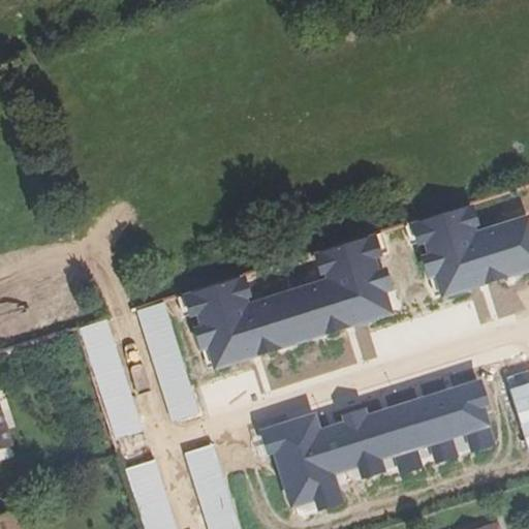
[(476,231),(468,207),(416,222),(443,299),(528,270),(528,219),(528,216),(476,231)]
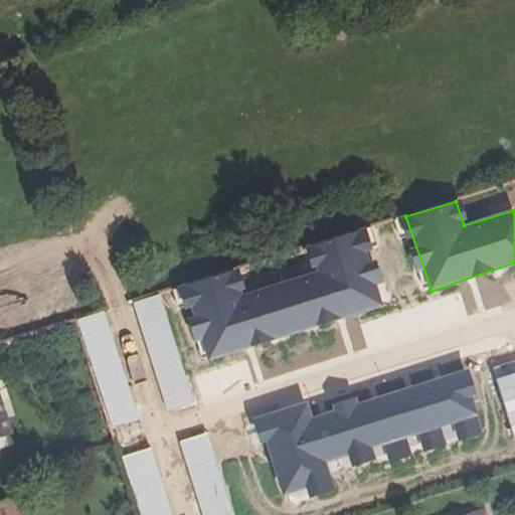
[(234,270),(184,286),(209,361),(383,306),(359,231),(309,247),(317,271),(242,295),(234,270)]
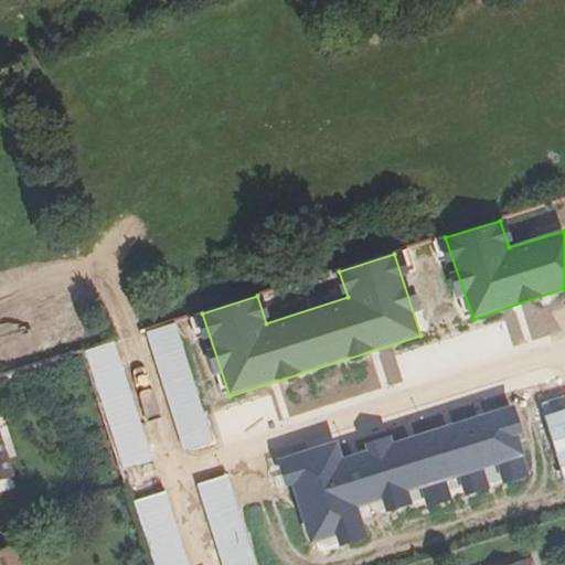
[(184,449),(214,440),(176,323),(147,333),(184,449)]
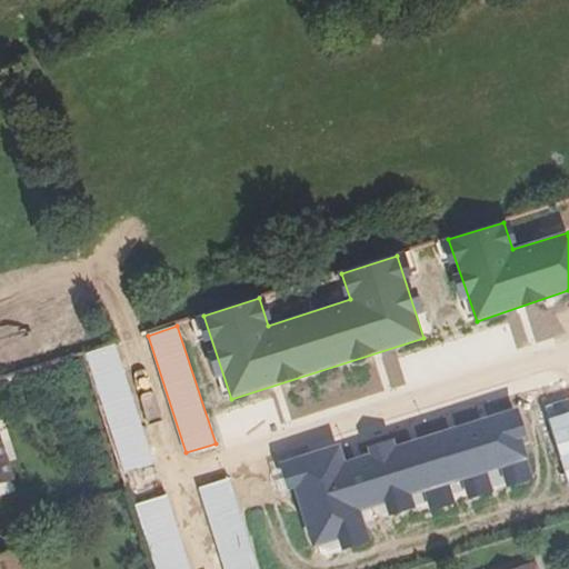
[(122,471),(152,462),(116,345),(86,353),(122,471)]
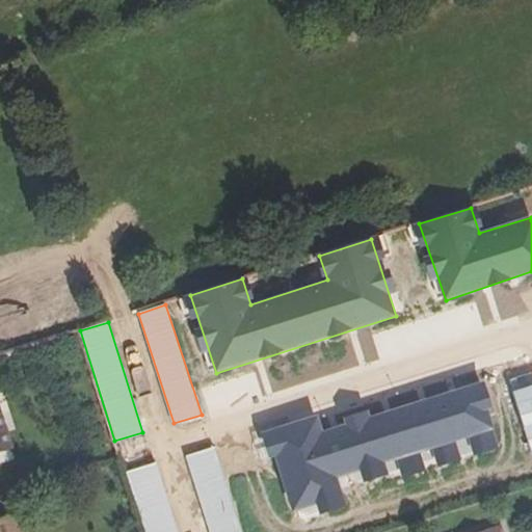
[(322,515),(348,507),(339,477),(498,428),(483,381),(324,430),(319,416),(265,433),(290,512),(318,504),(322,515)]
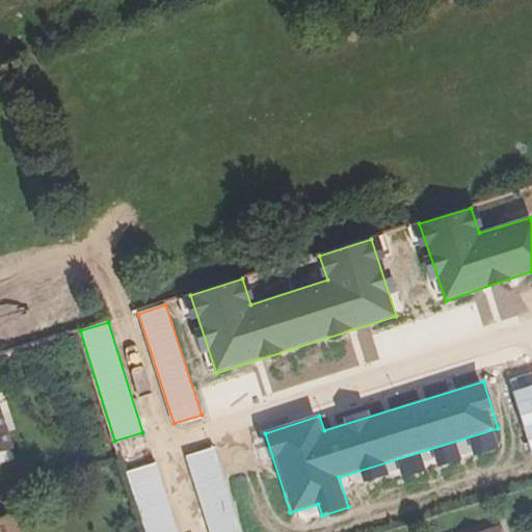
[(531,452),(531,384),(511,392),(531,453),(531,452)]
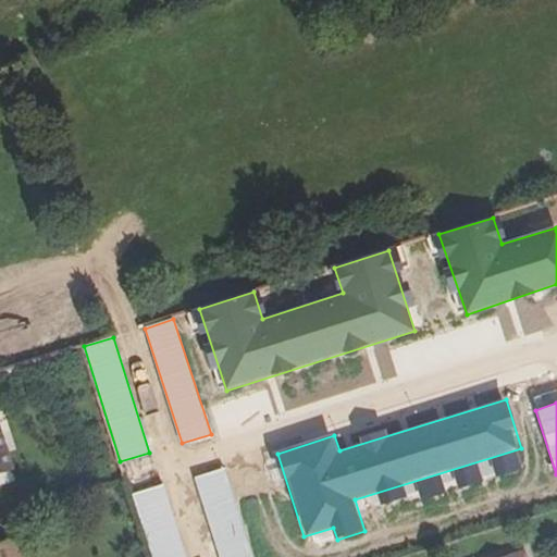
[(0,474),(13,471),(0,431),(0,474)]
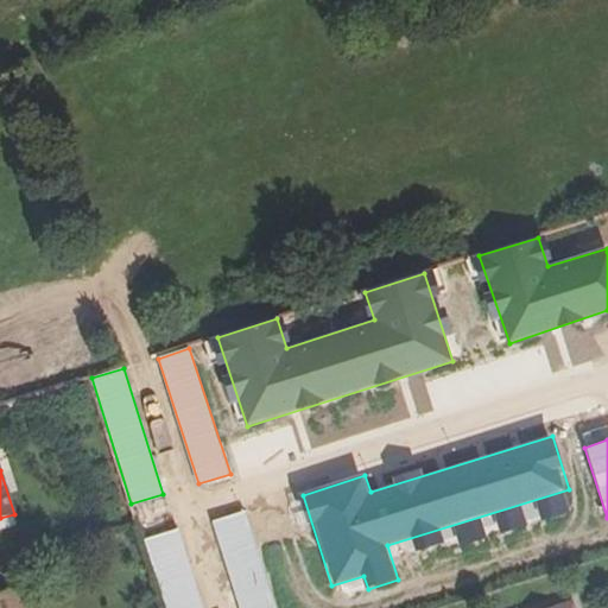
[(276,607),(245,511),(210,521),(238,607),(276,607)]
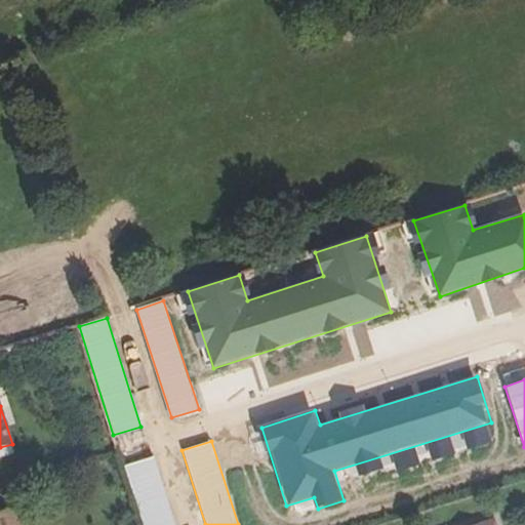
[(143,524),(175,524),(154,457),(124,467),(143,524)]
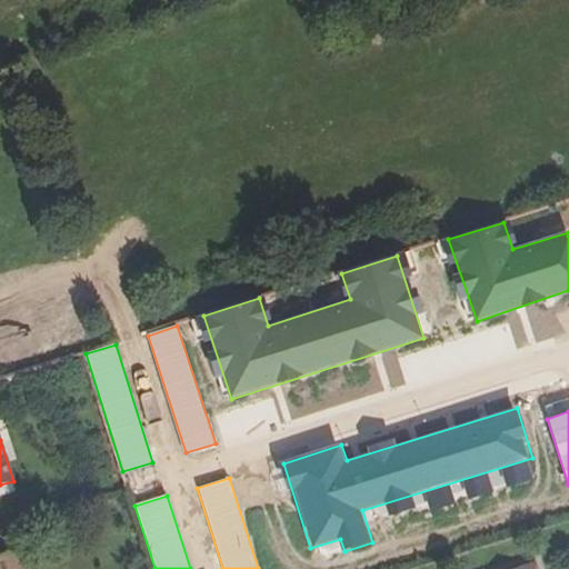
[(0,568),(13,568),(9,552),(0,555),(0,568)]
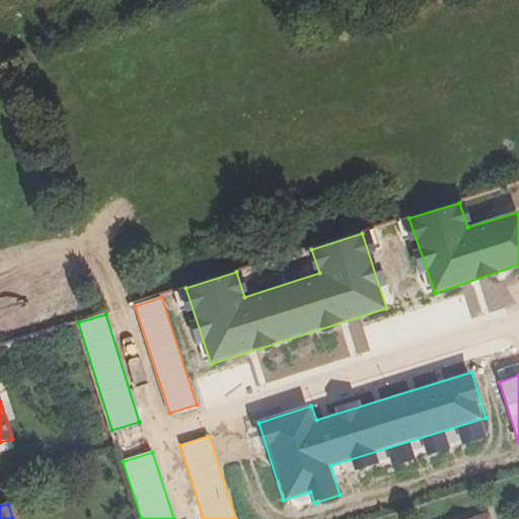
All buildings are outlined.
